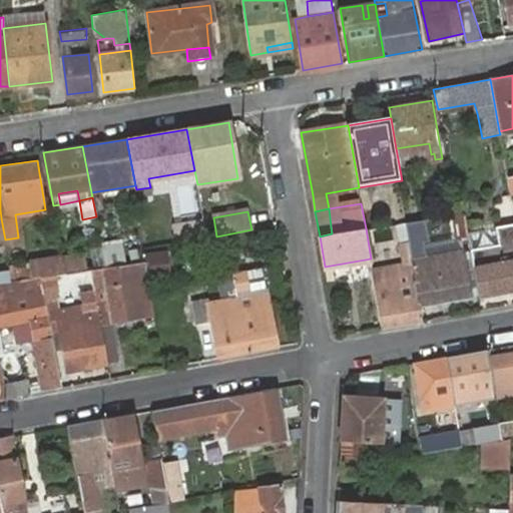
[(463,212),(453,214),(458,238),(468,236),(463,212)]
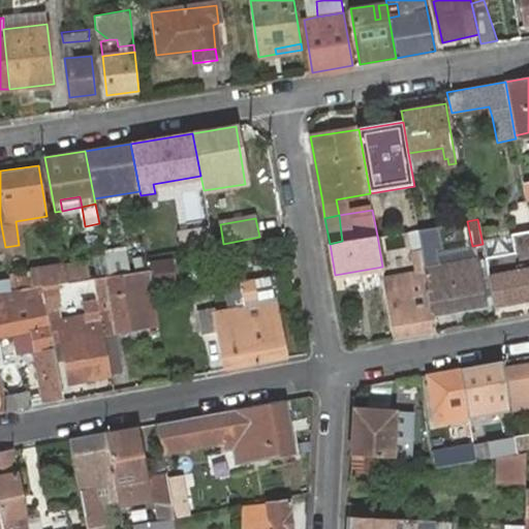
[(427,228),(416,229),(421,247),(422,254),(433,314),(485,304),(476,257),(435,265),(432,253),(427,228)]
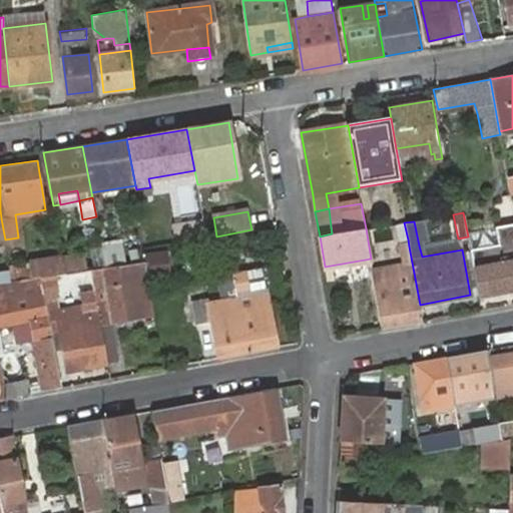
[(512,228),(468,236),(479,294),(512,288),(512,228)]
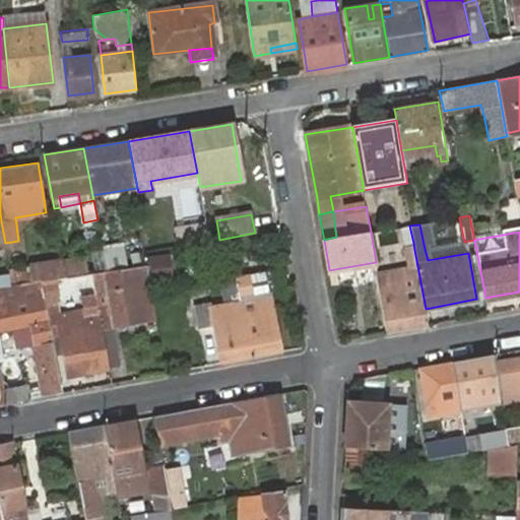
[(464,242),(425,249),(428,260),(468,253),(464,242)]
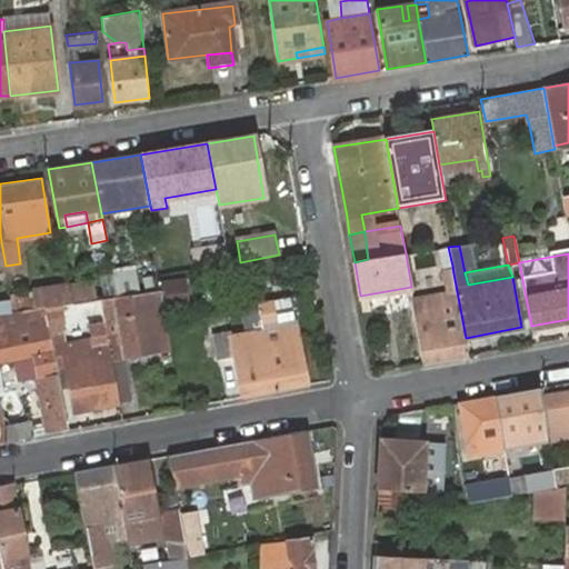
[(446,292),(412,298),(423,363),(469,356),(466,338),(453,273),(452,266),(441,267),(446,292)]
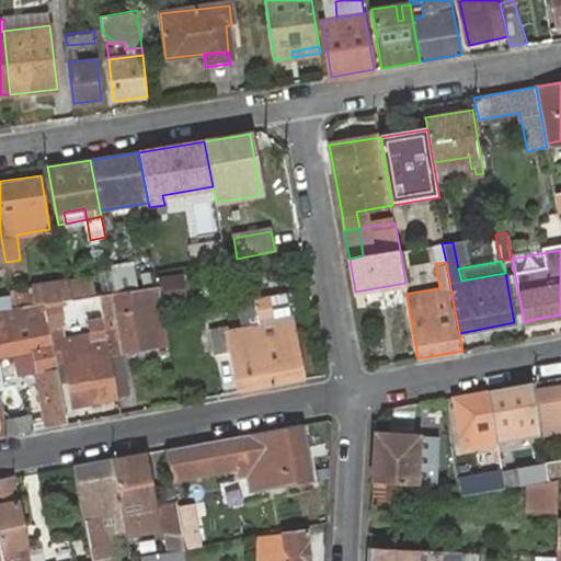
[(112,268),(115,292),(137,288),(134,265),(112,268)]
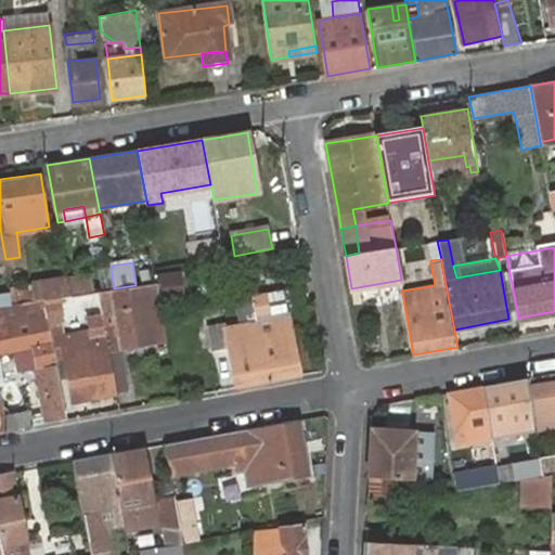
[(186,272),(163,272),(163,295),(186,295),(186,272)]
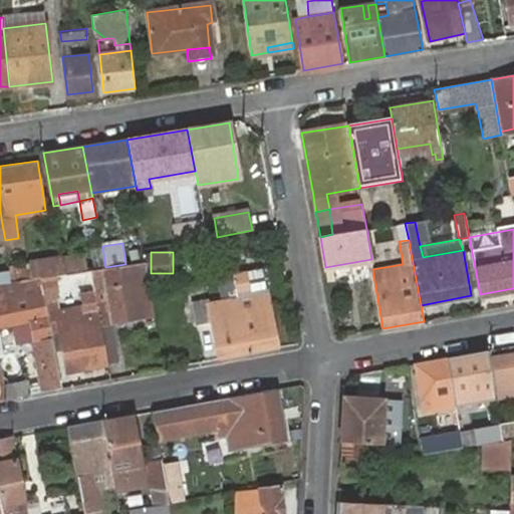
[(9,269),(11,281),(41,277),(54,275),(66,273),(63,258),(62,255),(29,259),(30,263),(9,266),(9,269)]
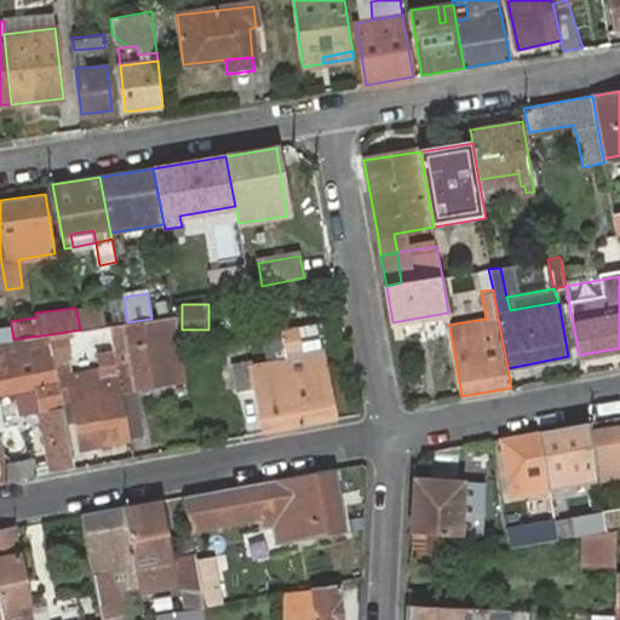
[(76,311),(80,329),(103,326),(101,308),(76,311)]
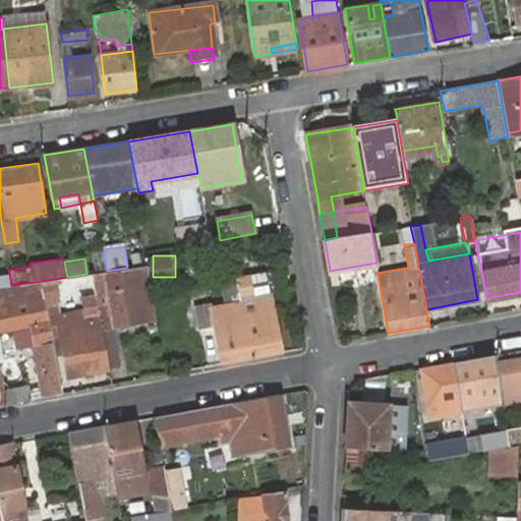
[(107,271),(93,273),(103,329),(113,327),(148,321),(140,282),(150,280),(147,265),(136,267),(127,268),(107,271)]
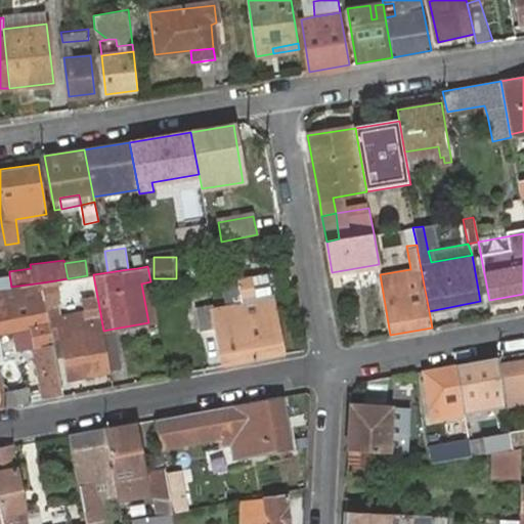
[(213,329),(219,365),(285,354),(270,273),(221,281),(225,305),(212,307),(212,304),(193,307),(198,331),(213,329)]
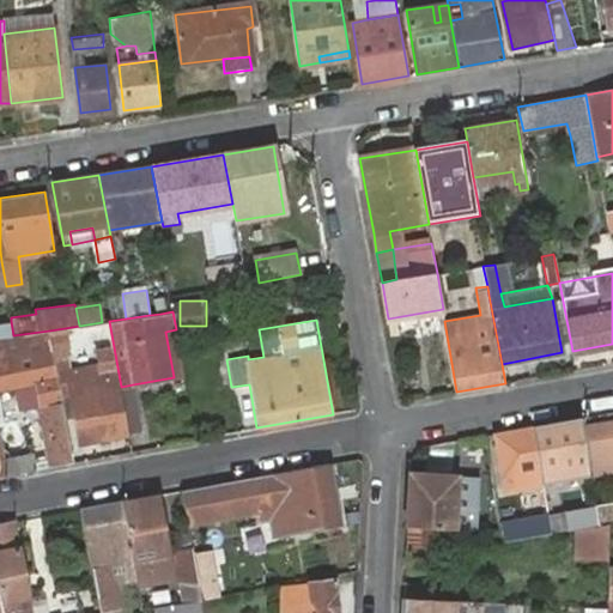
[(11,321),(0,322),(0,337),(13,335),(11,321)]
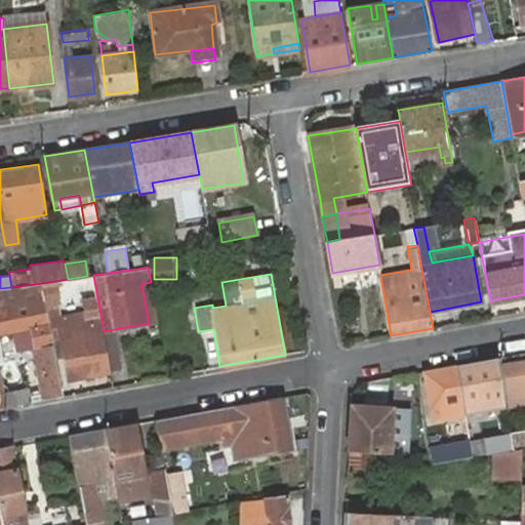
[(68,279),(55,281),(59,305),(83,300),(87,325),(61,329),(70,379),(111,371),(104,331),(93,275),(87,276),(68,279)]
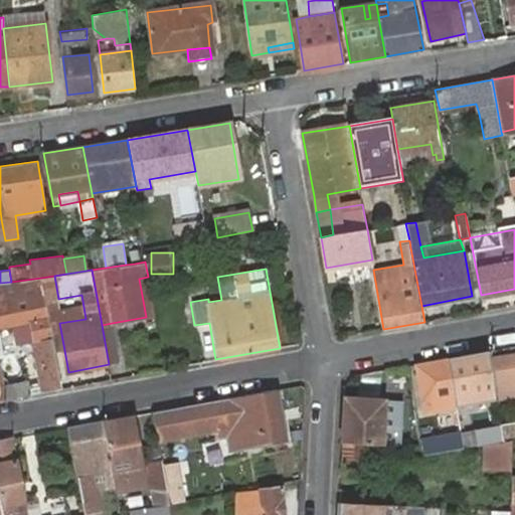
[(54,276),(41,278),(49,324),(59,323),(54,300),(58,299),(54,276)]
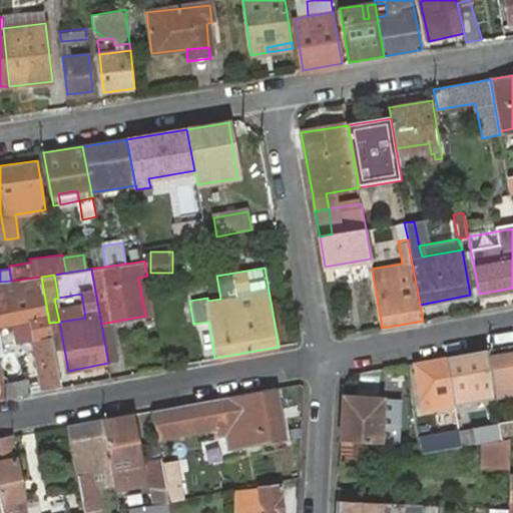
[(145,316),(155,315),(147,276),(138,278),(145,316)]
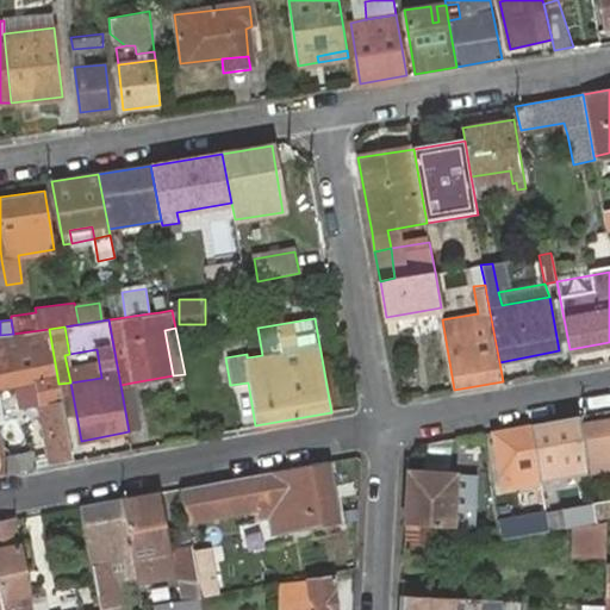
[(44,454),(45,467),(74,461),(58,384),(49,329),(13,334),(14,338),(0,341),(0,385),(18,383),(37,378),(42,404),(44,418),(33,419),(41,453),(44,454)]
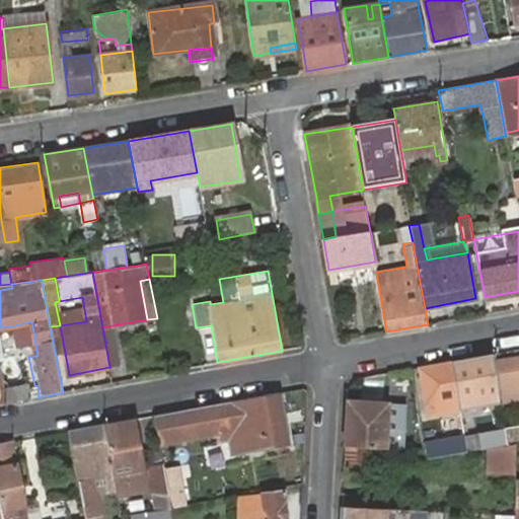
[(18,347),(35,344),(31,321),(15,325),(18,347)]
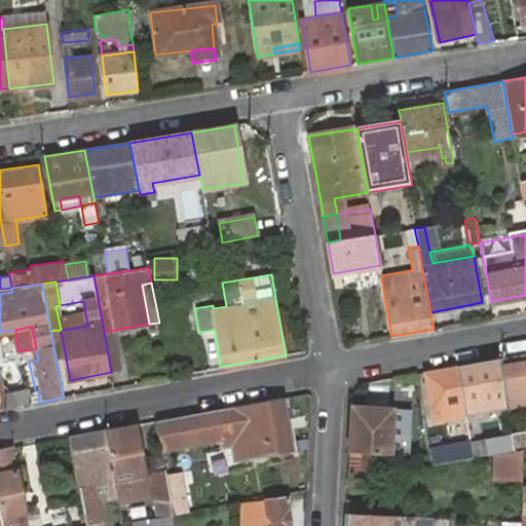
[(104,332),(111,372),(121,370),(114,330),(104,332)]
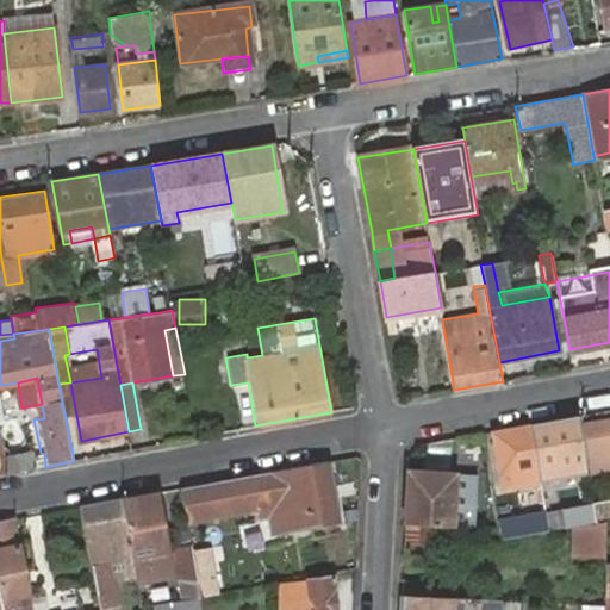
[(539,467),(540,480),(580,473),(571,415),(530,422),(539,467)]
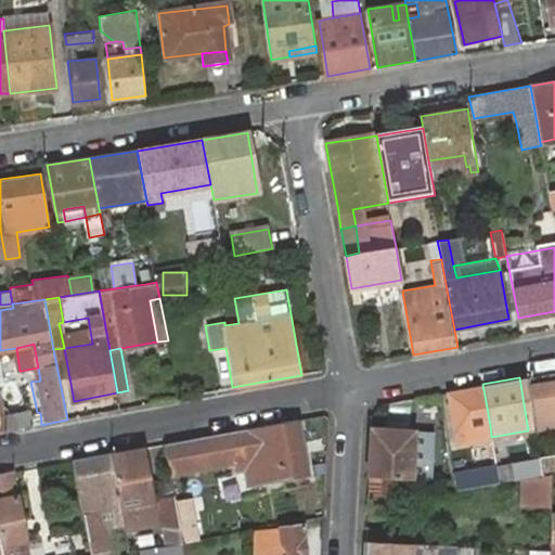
[(554,424),(554,381),(532,386),(540,426),(554,424)]
